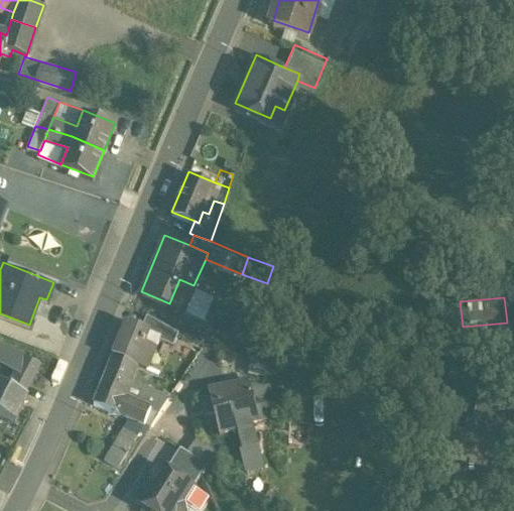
[(178,330),(147,312),(141,325),(161,333),(159,337),(173,342),(178,330)]
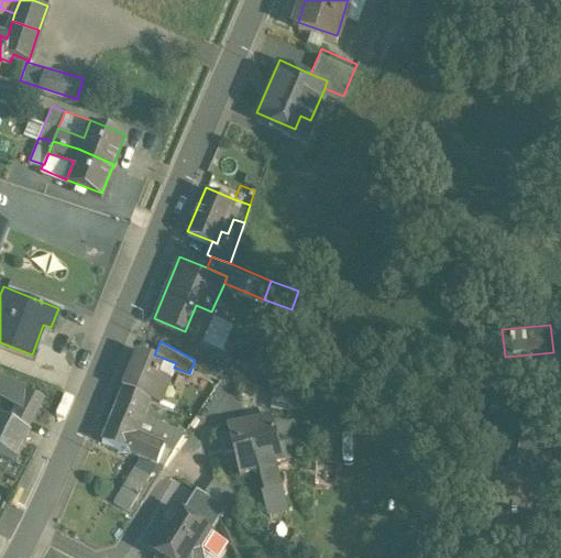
[(139,348),(123,386),(149,397),(160,402),(174,368),(176,363),(154,354),(139,348)]
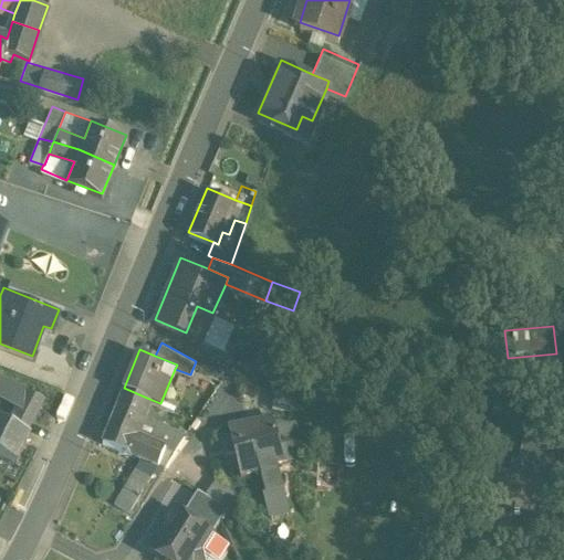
[(44,394),(0,373),(0,395),(17,405),(34,414),(44,394)]
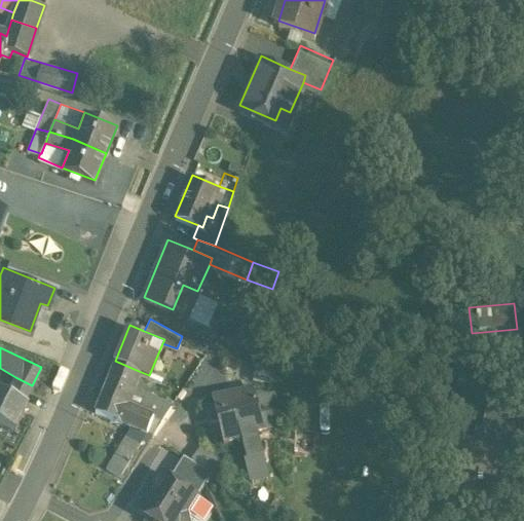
[(139,371),(115,361),(103,393),(126,403),(132,392),(139,371)]
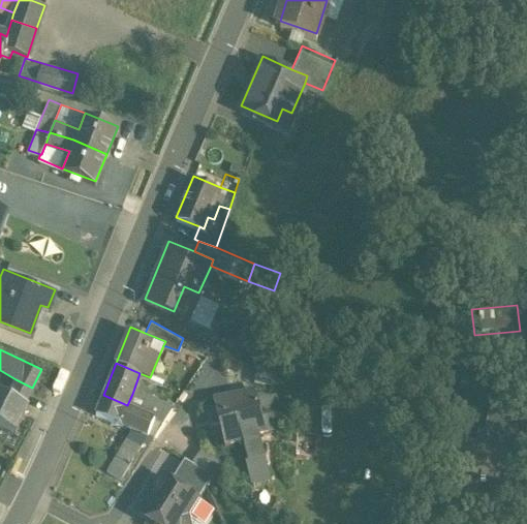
[(280,370),(257,364),(254,378),(278,382),(280,370)]
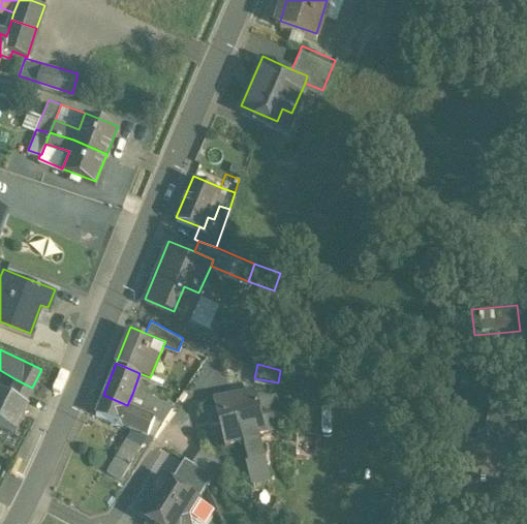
[(0,421),(16,429),(29,403),(25,401),(32,388),(16,379),(8,393),(0,389),(0,421)]
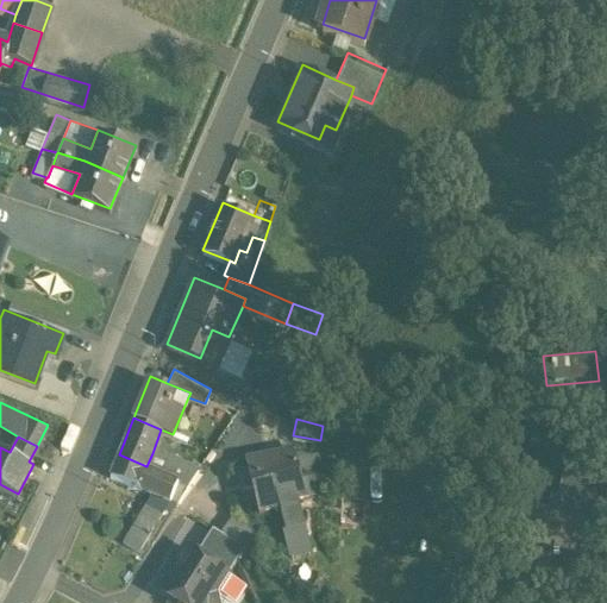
[(177,464),(171,477),(186,483),(201,462),(208,448),(195,444),(195,445),(187,441),(177,464)]
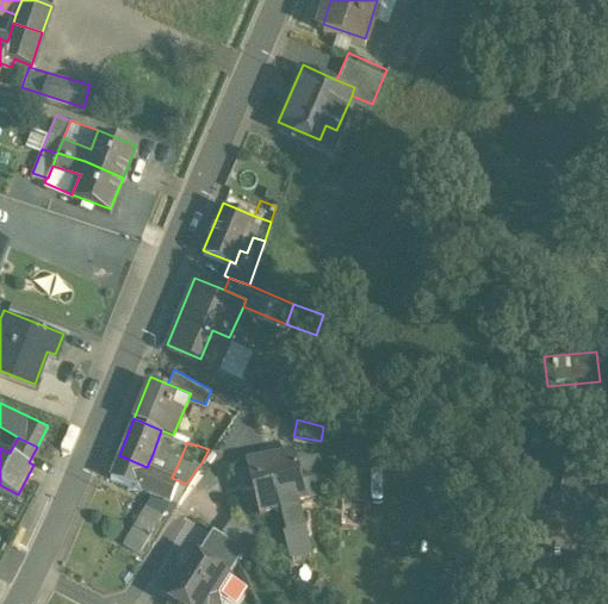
[(293,447),(267,454),(277,484),(274,485),(280,508),(286,530),(289,529),(304,525),(297,497),(312,493),(308,477),(302,478),(293,447)]
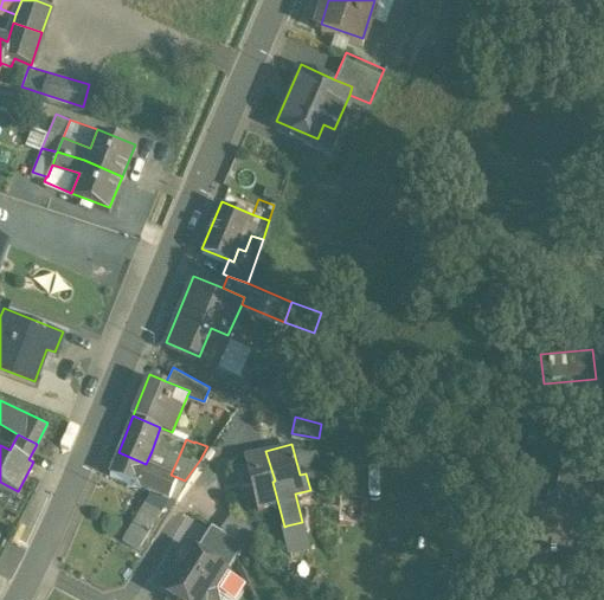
[(302,445),(302,470),(320,471),(320,446),(302,445)]
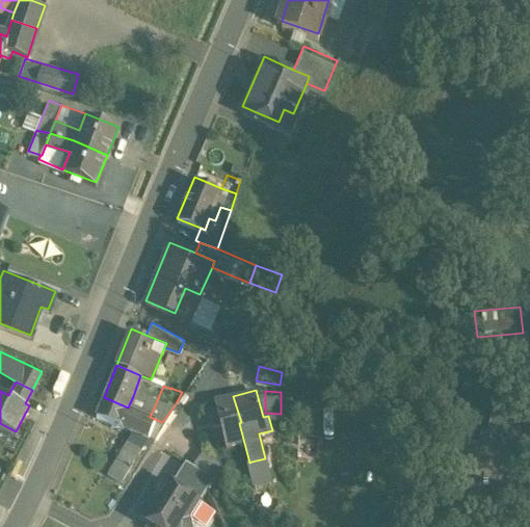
[(155,405),(133,396),(128,407),(150,417),(155,405)]
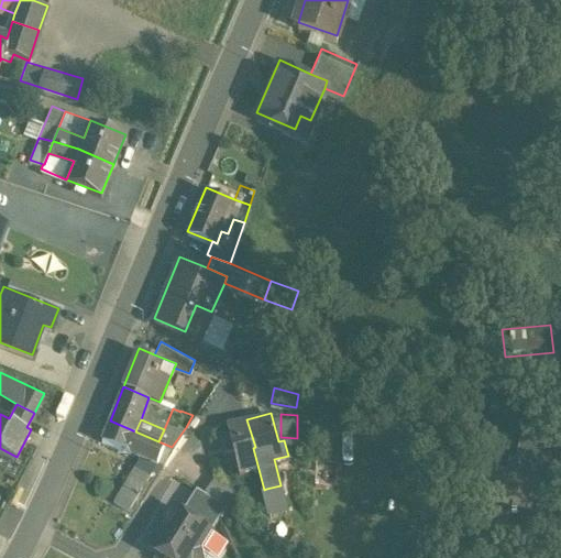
[(246,419),(228,424),(234,455),(227,456),(230,471),(238,469),(239,474),(259,469),(253,448),(255,447),(246,419)]
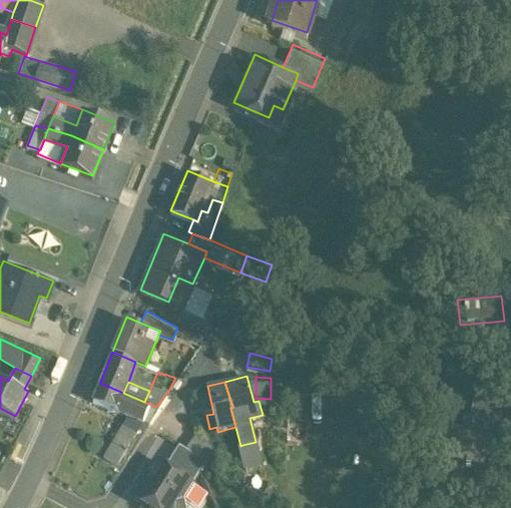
[(123,393),(100,383),(93,399),(128,414),(143,421),(144,419),(149,422),(156,407),(144,402),(123,393)]
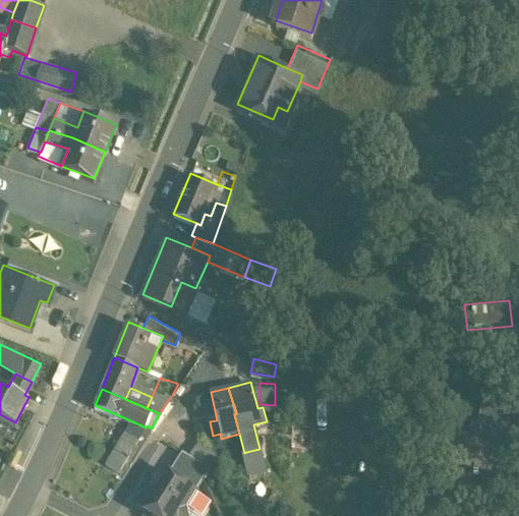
[(518,415),(512,413),(507,436),(518,439),(518,415)]
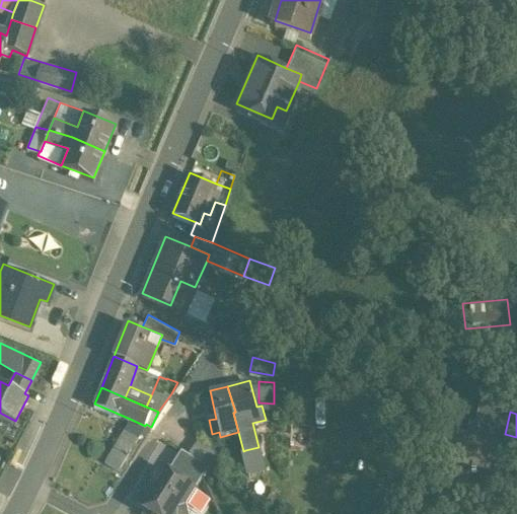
[(145,426),(130,419),(105,458),(119,467),(145,426)]
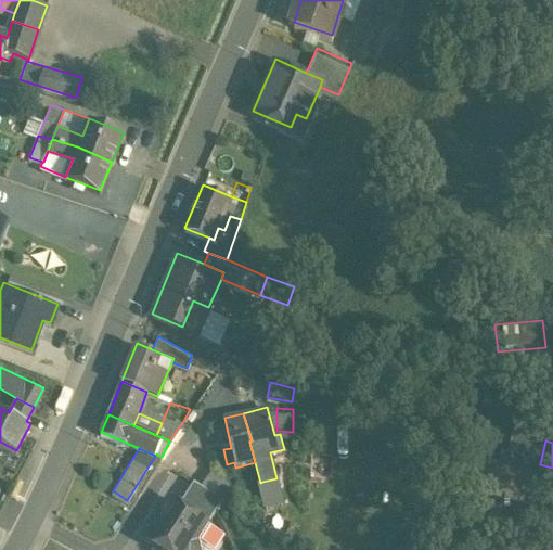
[(234,483),(213,468),(202,482),(222,497),(223,497),(234,483)]
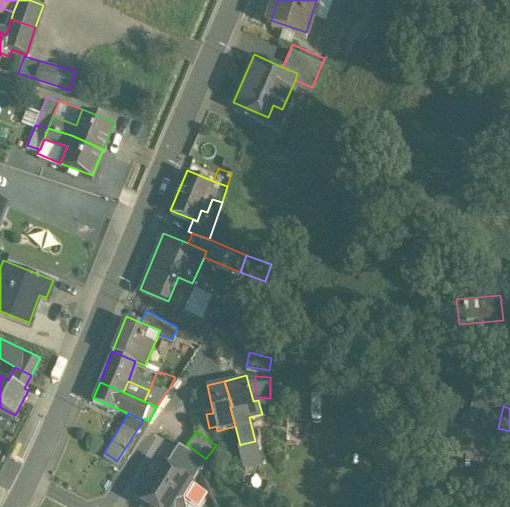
[(436,433),(426,431),(422,446),(432,448),(436,433)]
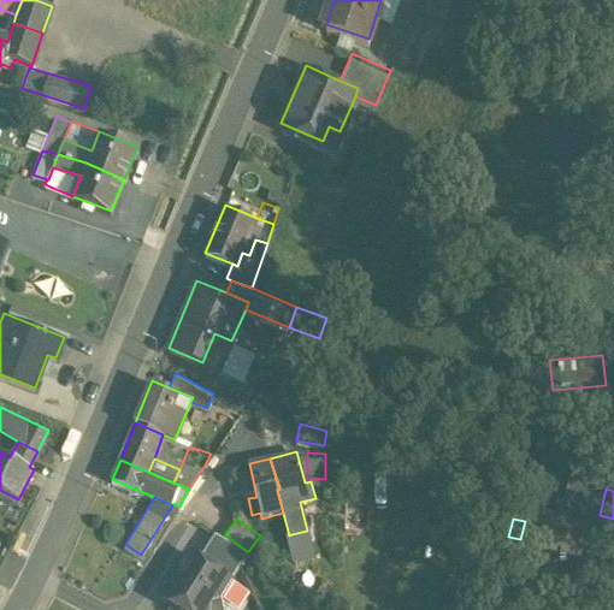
[(307,531),(291,534),(295,546),(310,543),(307,531)]
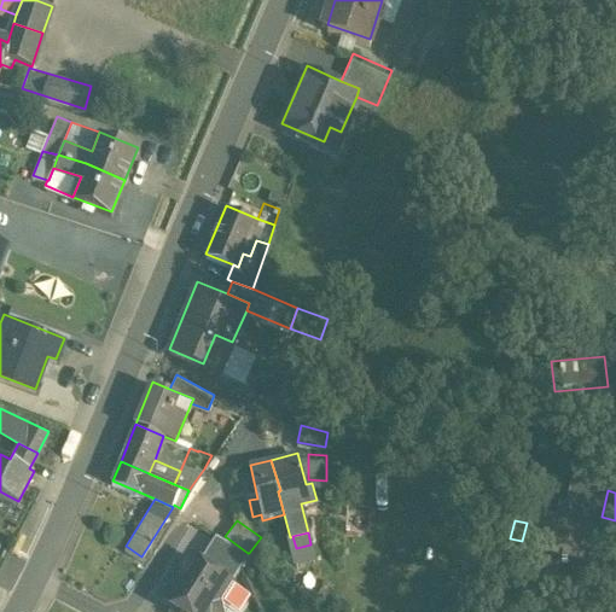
[(248,553),(218,534),(202,560),(231,580),(248,553)]
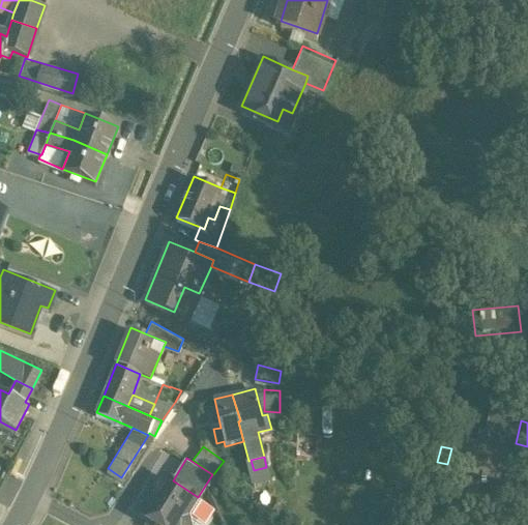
[(162,473),(139,511),(154,520),(154,524),(185,524),(192,524),(189,512),(199,497),(198,497),(173,480),(162,473)]
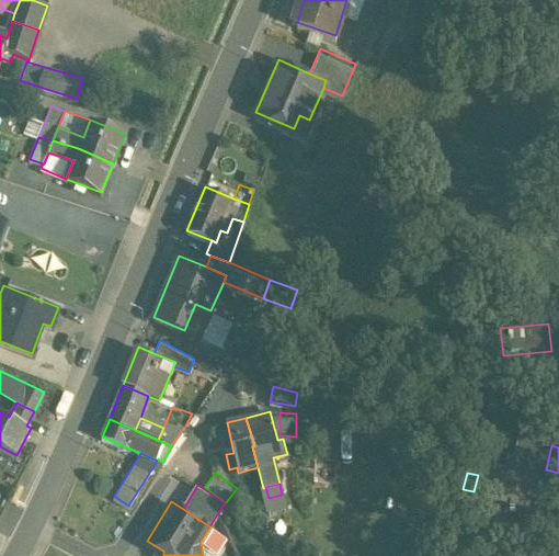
[(207,544),(221,552),(231,535),(216,528),(207,544)]
